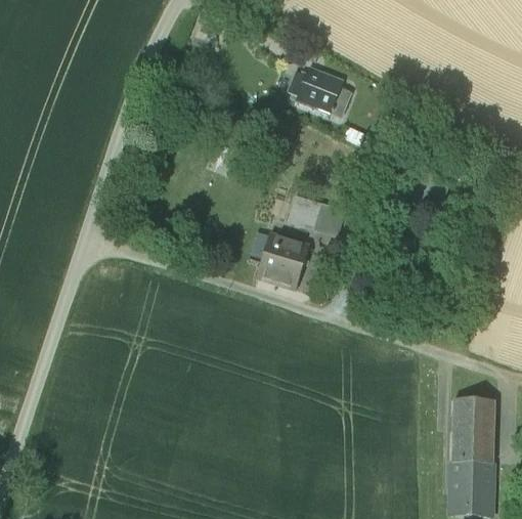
[(342,87),(344,82),(310,69),(298,99),(332,113),(342,87)]
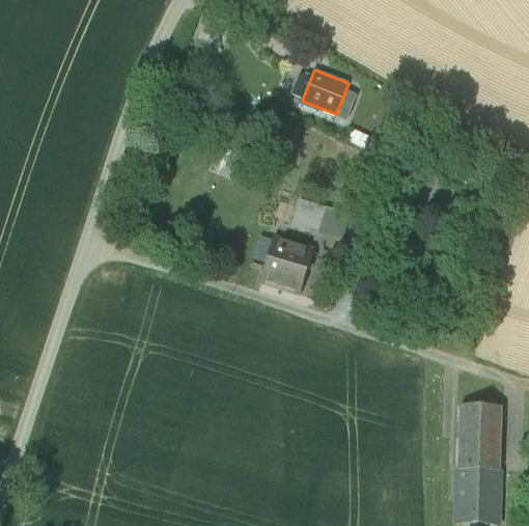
[(346,88),(336,114),(347,119),(358,93),(346,88)]
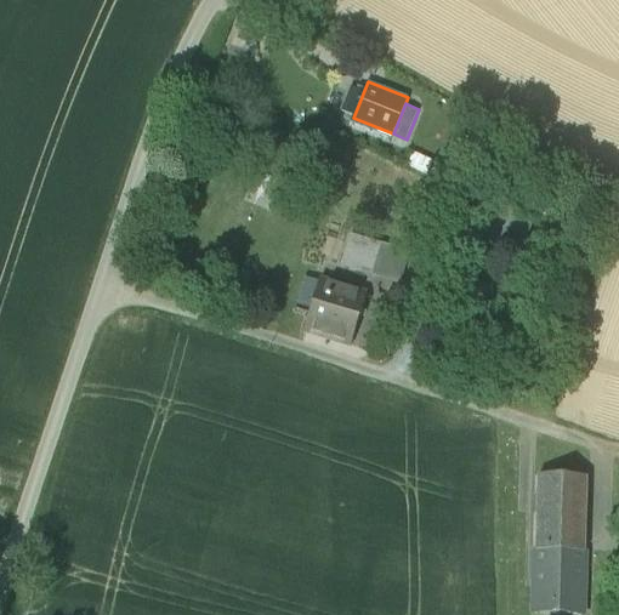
[(514,210),(505,233),(523,239),(531,216),(514,210)]
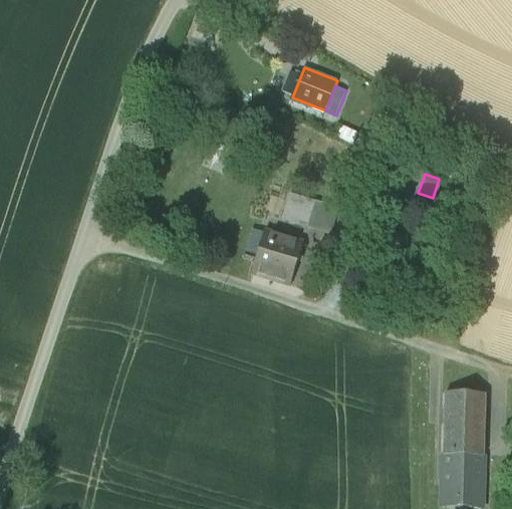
[(283,218),(308,226),(316,200),(291,192),(283,218)]
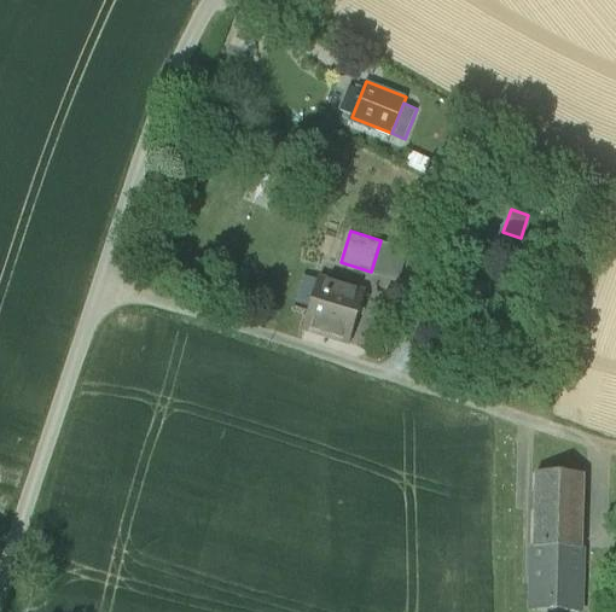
[(405,246),(381,240),(371,272),(395,279),(405,246)]
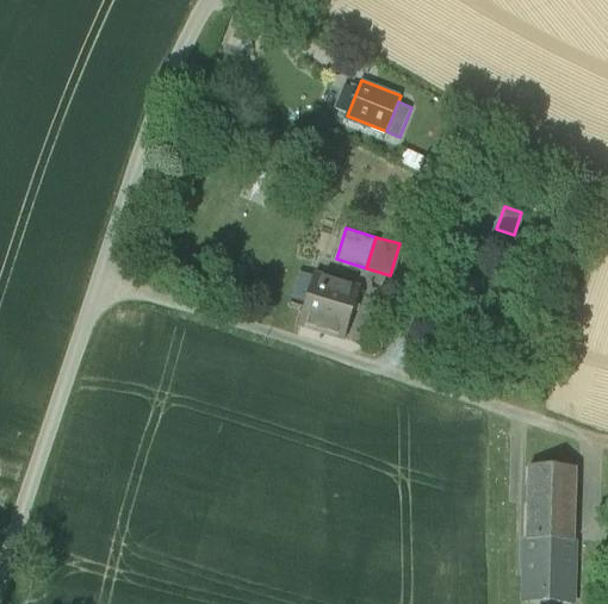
[(361,287),(315,273),(299,322),(346,336),(361,287)]
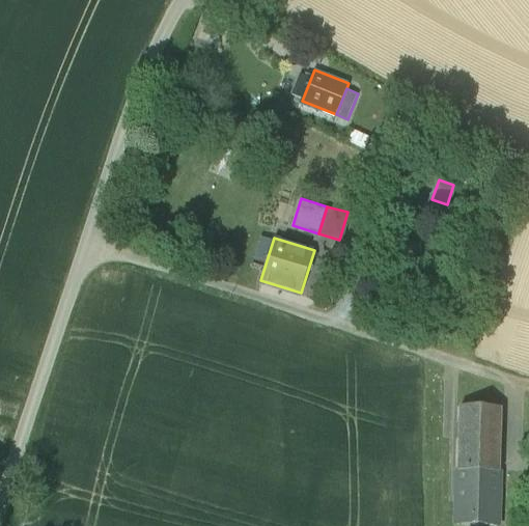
[(462,403),(458,467),(500,469),(502,405),(462,403)]
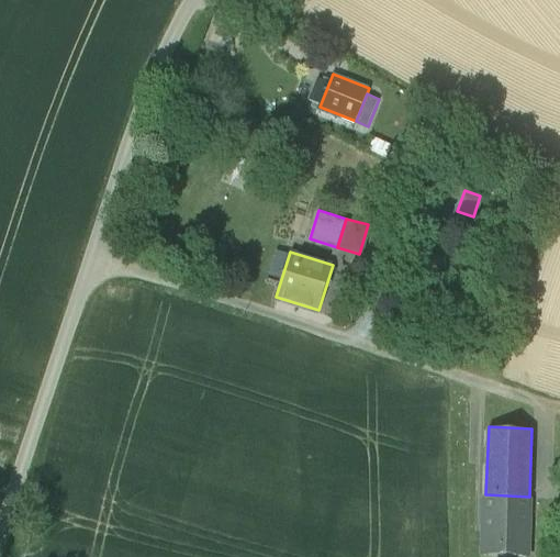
[(484,550),(528,553),(529,497),(485,494),(484,550)]
